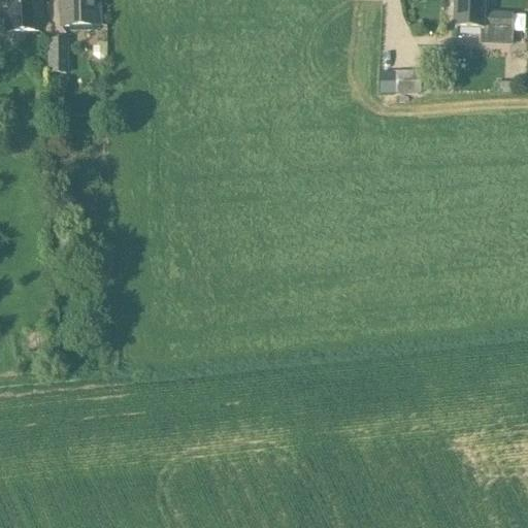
[(0,0),(0,17),(6,17),(7,33),(39,32),(39,14),(38,14),(37,0),(0,0)]
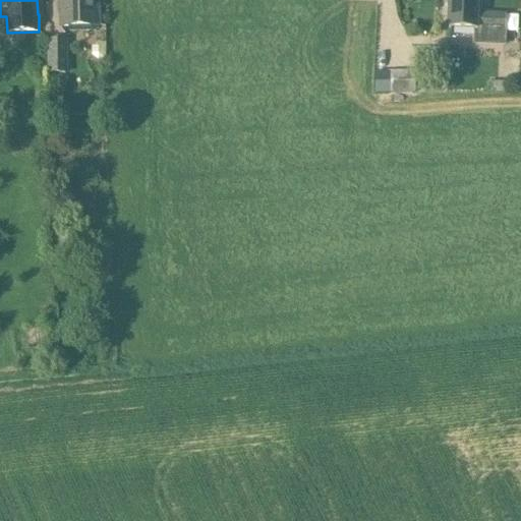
[(98,0),(60,0),(61,27),(99,26),(98,0)]
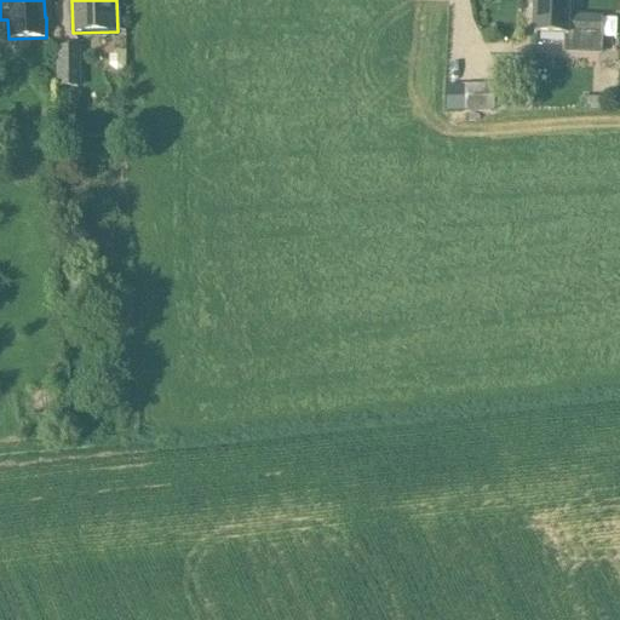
[(534,0),(533,34),(566,35),(566,50),(601,52),(603,16),(569,13),(569,0),(534,0)]
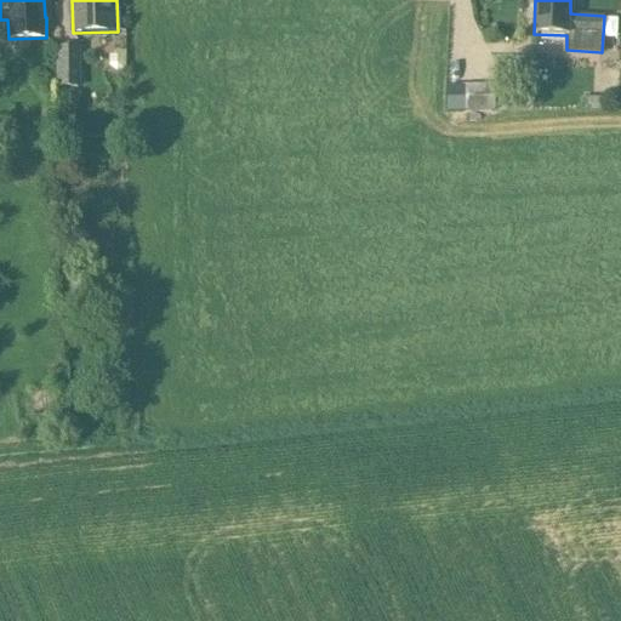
[(56,46),(56,85),(80,85),(80,46),(56,46)]
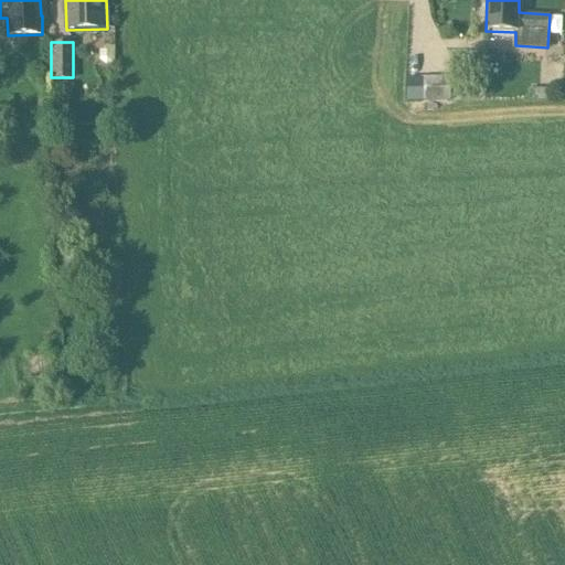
[(107,48),(100,53),(100,61),(107,65),(115,65),(115,48),(107,48)]
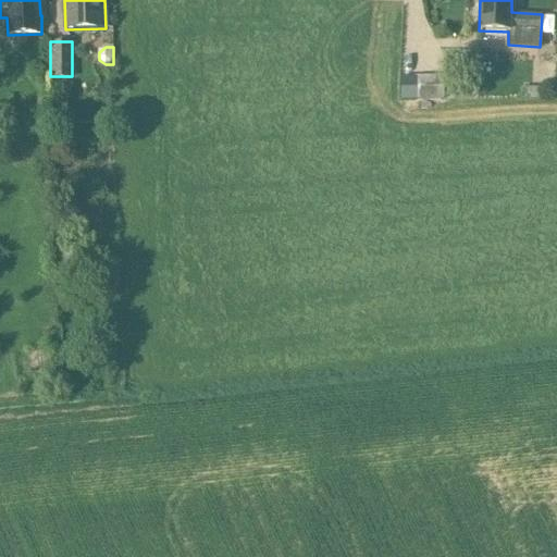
[(416,98),(416,100),(444,100),(444,78),(416,78),(416,98)]
